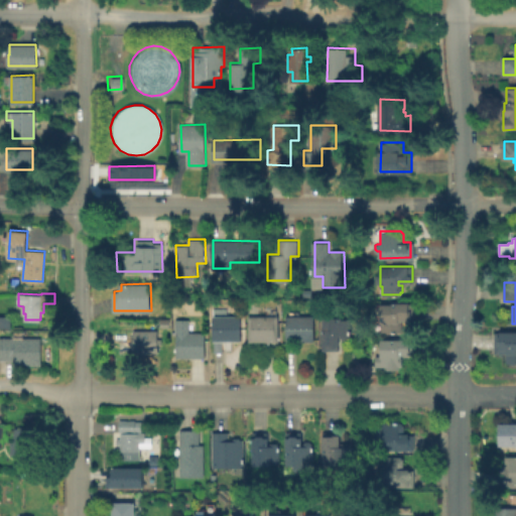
[(409,303),(409,309),(411,309),(411,318),(400,318),(401,332),(382,332),(381,304),(409,303)]
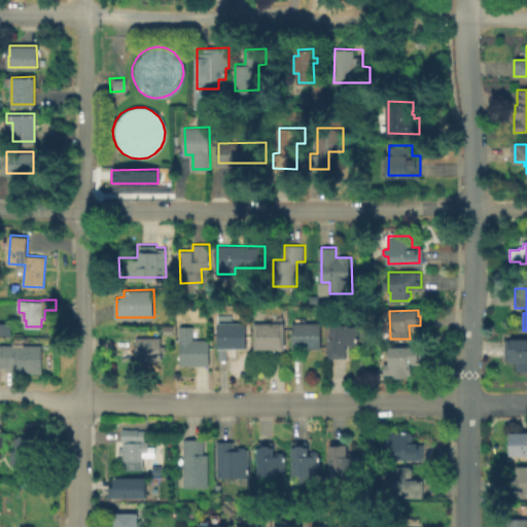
[(246,322),(245,347),(219,347),(219,321),(246,322)]
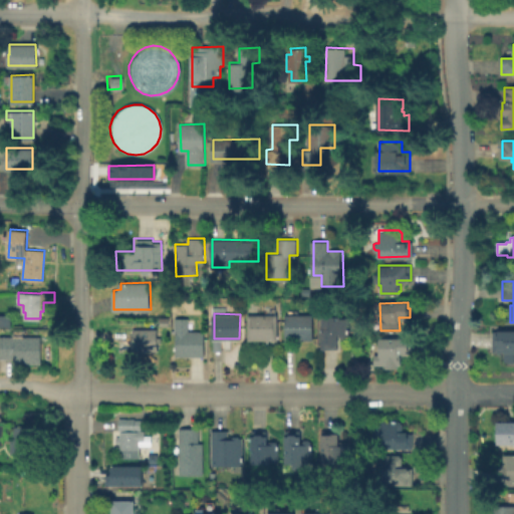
[(276,314),(277,337),(249,338),(248,315),(276,314)]
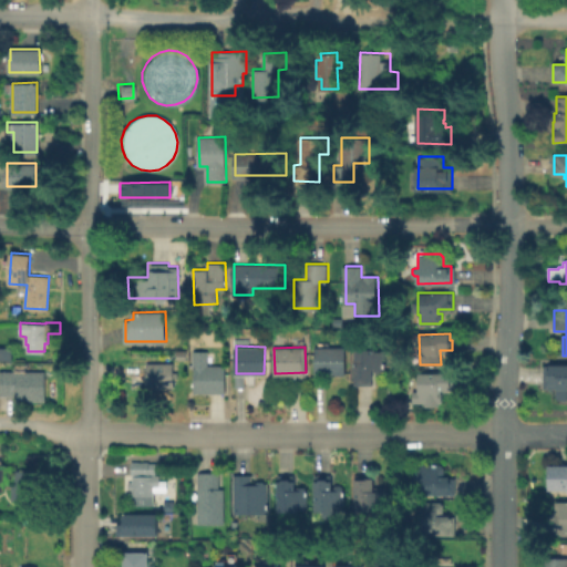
[(343,347),(342,373),(316,373),(316,347),(343,347)]
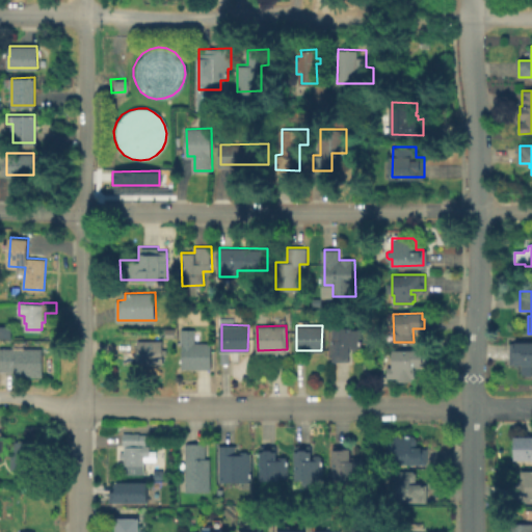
[(211,342),(211,367),(182,367),(182,328),(194,328),(194,342),(211,342)]
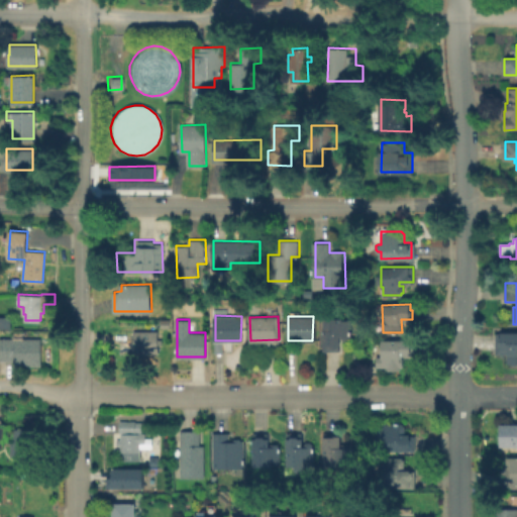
[(322,319),(350,319),(350,339),(340,339),(341,350),(321,350),(322,319)]
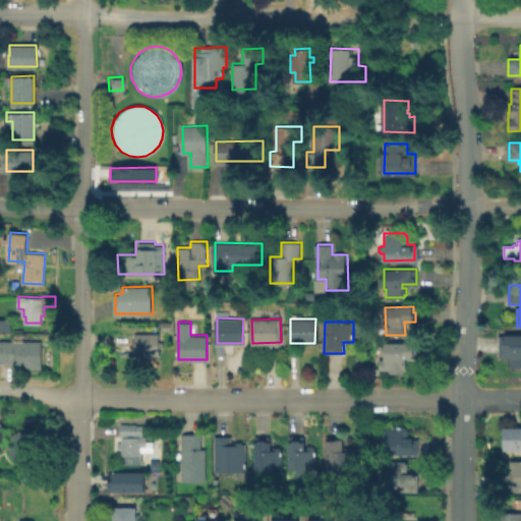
[(159,334),(159,354),(136,354),(135,335),(159,334)]
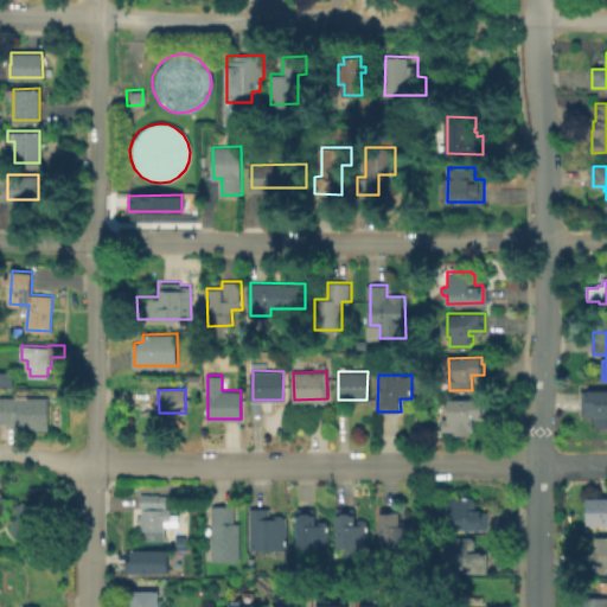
[(606,429),(595,430),(596,419),(582,419),(582,403),(583,391),(606,391),(606,429)]
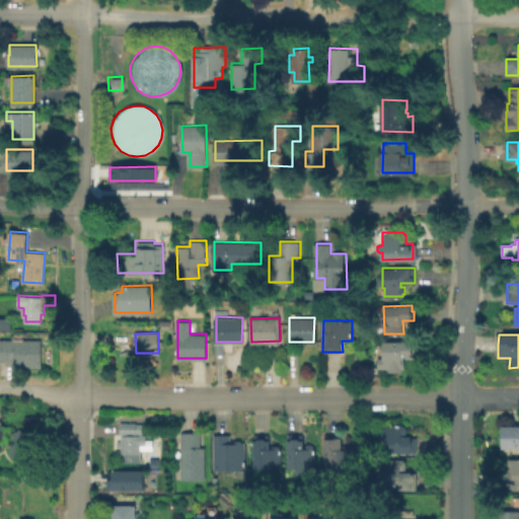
[(0,340),(41,339),(41,366),(14,366),(14,361),(0,361),(0,340)]
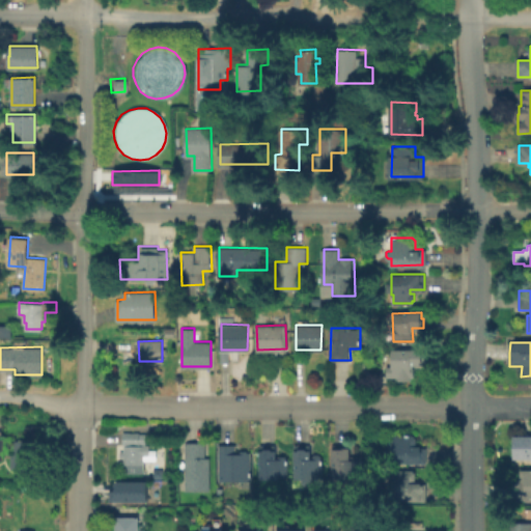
[(421,348),(421,364),(411,364),(411,370),(413,370),(413,374),(393,375),(393,367),(392,367),(392,348),(421,348)]
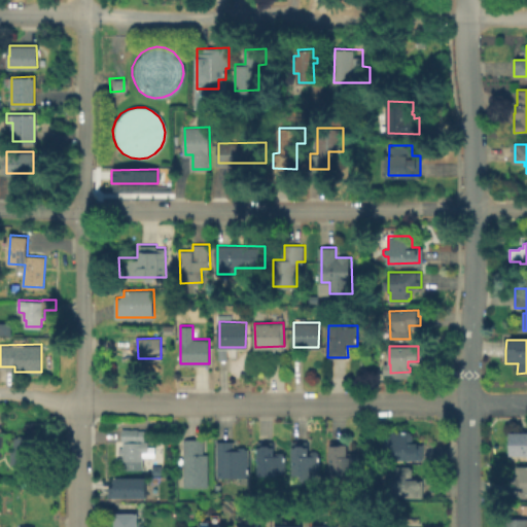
[(137,429),(137,430),(143,430),(143,440),(121,440),(121,429),(137,429)]
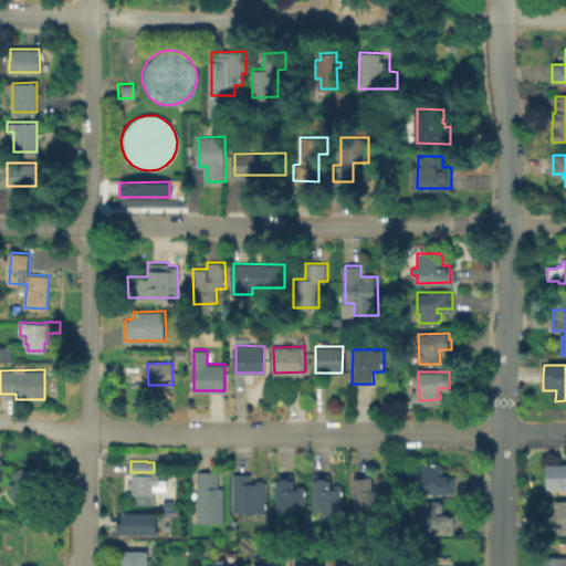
[(418,475),(418,462),(439,463),(442,467),(442,474),(448,474),(448,492),(417,492),(418,475)]
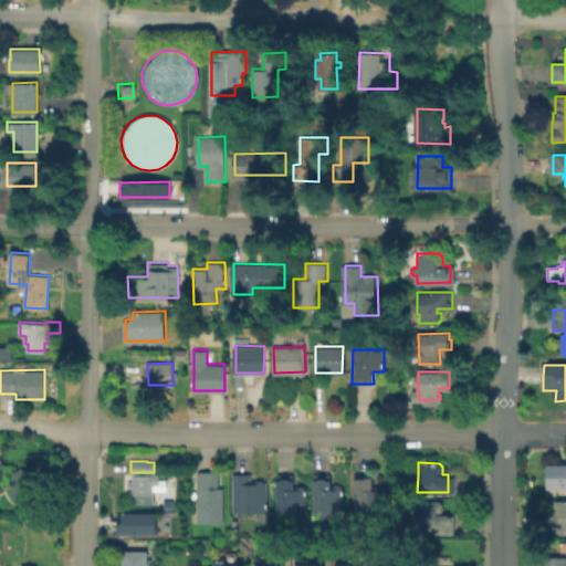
[(565,490),(543,490),(543,464),(565,464),(565,490)]
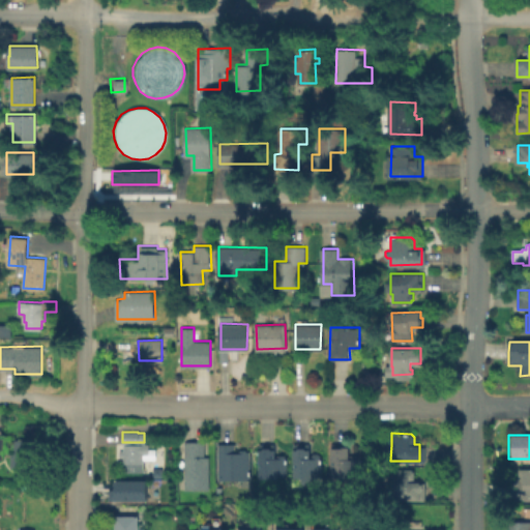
[(43,449),(43,457),(39,457),(39,466),(15,466),(15,439),(39,440),(39,449),(43,449)]
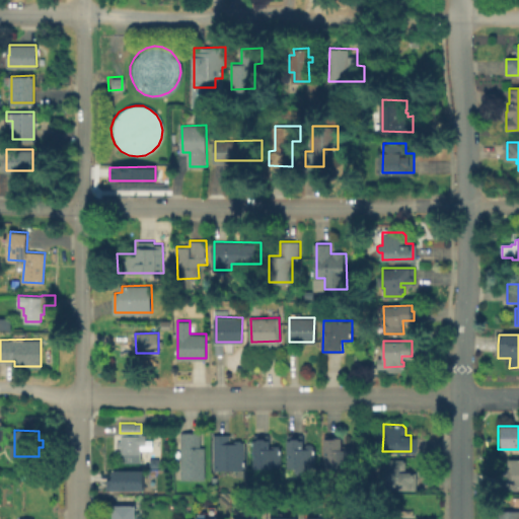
[(199,432),(199,446),(203,446),(203,477),(180,478),(180,432),(199,432)]
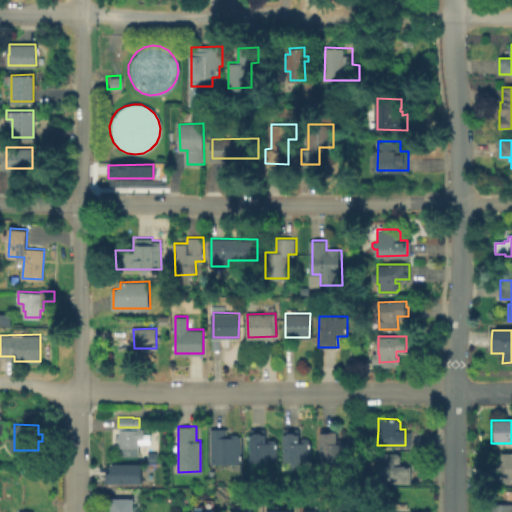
[(138,438),(137,455),(119,455),(119,440),(115,440),(115,435),(119,435),(119,428),(143,428),(143,438),(138,438)]
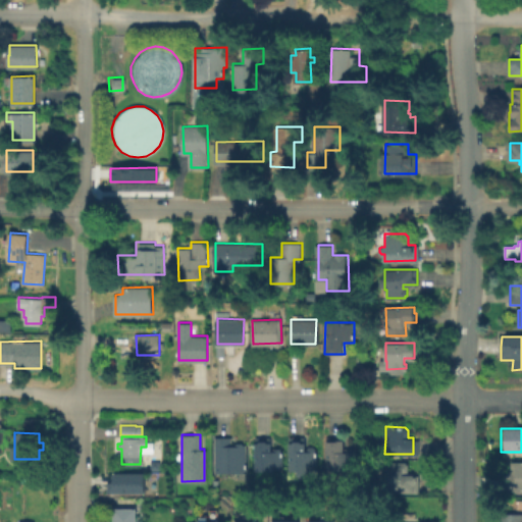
[(246,442),(246,471),(215,471),(214,436),(231,436),(231,442),(246,442)]
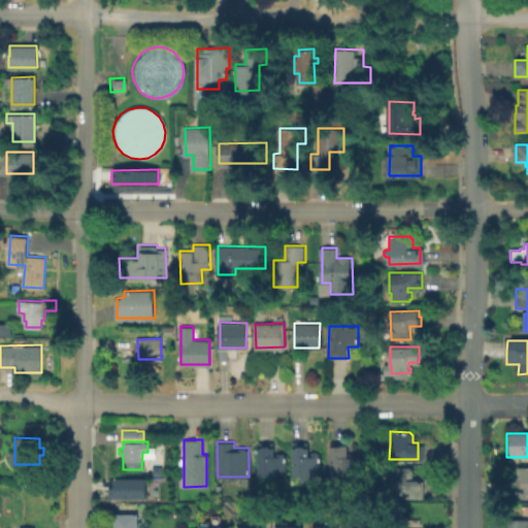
[(286,453),(286,474),(258,474),(258,441),(273,441),(273,453),(286,453)]
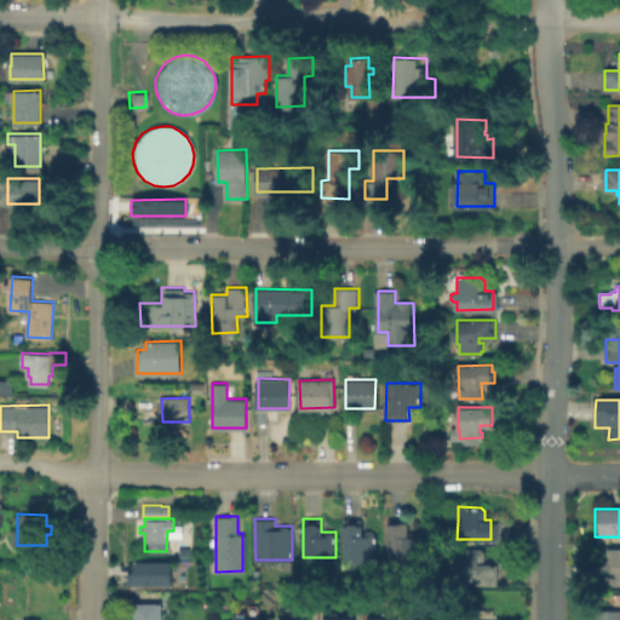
[(362,521),(362,534),(374,534),(374,563),(345,563),(345,521),(362,521)]
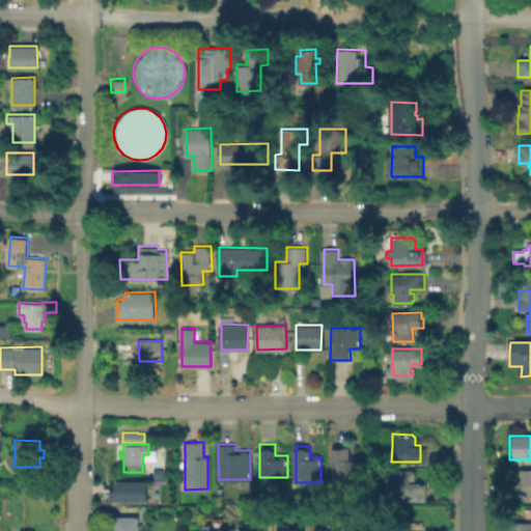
[(350,447),(350,455),(360,455),(361,476),(334,476),(333,467),(332,467),(331,448),(350,447)]
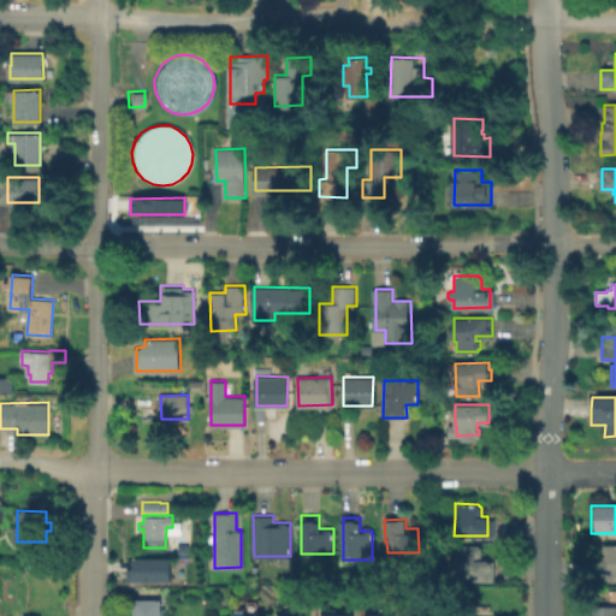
[(478,544),(478,546),(481,546),(481,560),(489,558),(489,561),(491,561),(491,568),(487,568),(487,579),(455,579),(455,569),(450,569),(448,566),(448,562),(451,558),(455,558),(455,545),(478,544)]
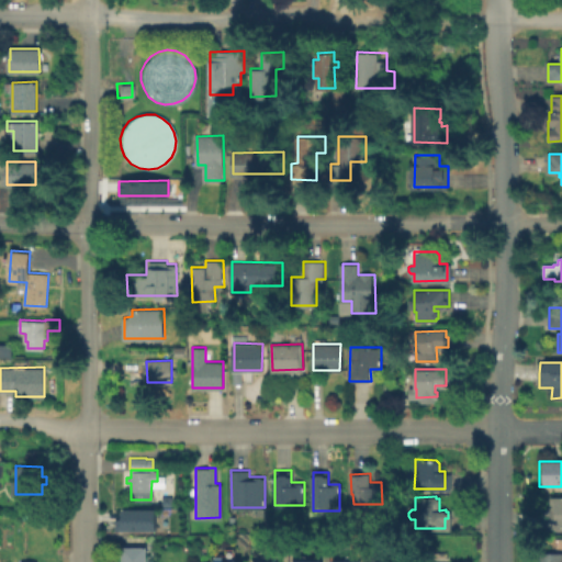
[(561,497),(561,529),(541,529),(541,509),(549,508),(549,497),(561,497)]
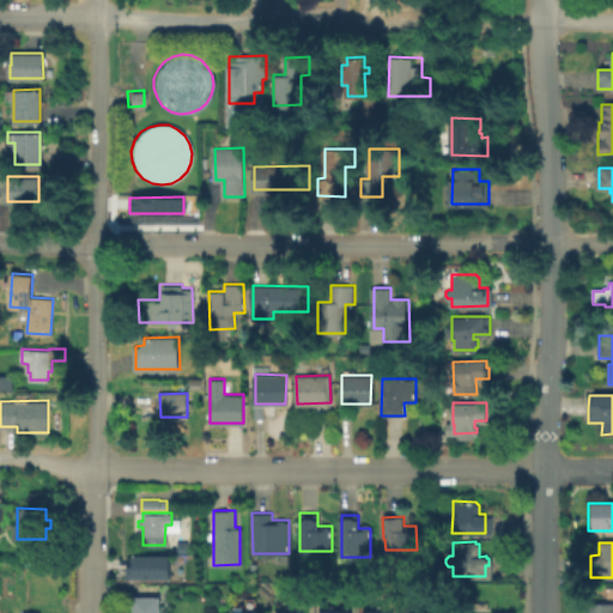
[(129,556),(129,566),(121,566),(122,578),(167,578),(165,556),(129,556)]
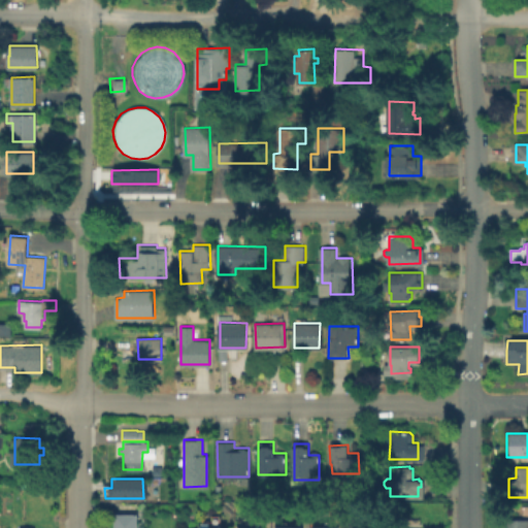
[(136,514),(136,527),(114,527),(114,514),(136,514)]
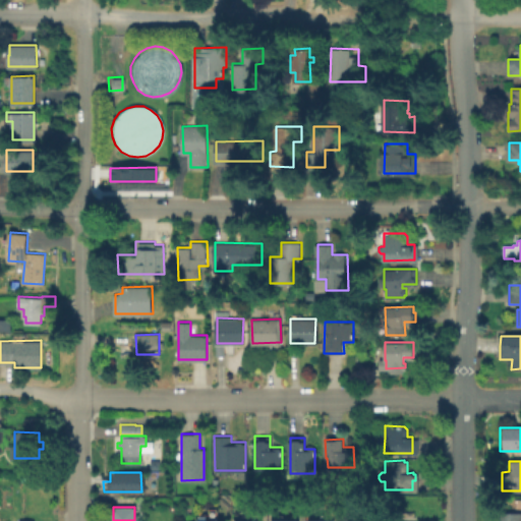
[(520,512),(520,520),(497,520),(497,512),(520,512)]
